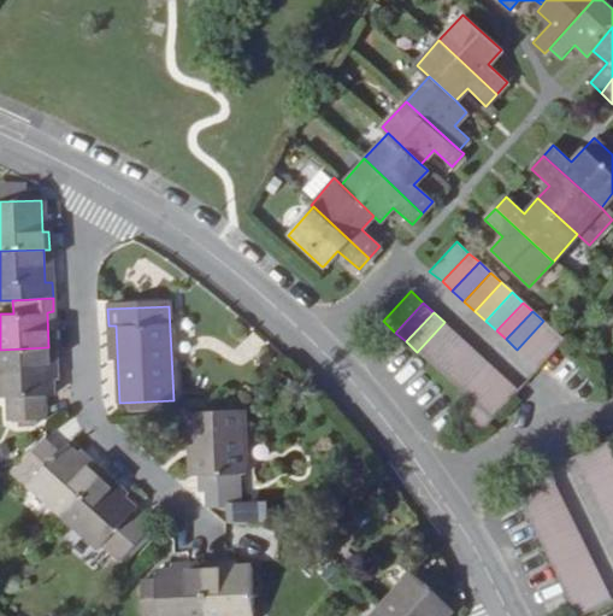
[(543,321),(517,350),(528,359),(554,330),(543,321)]
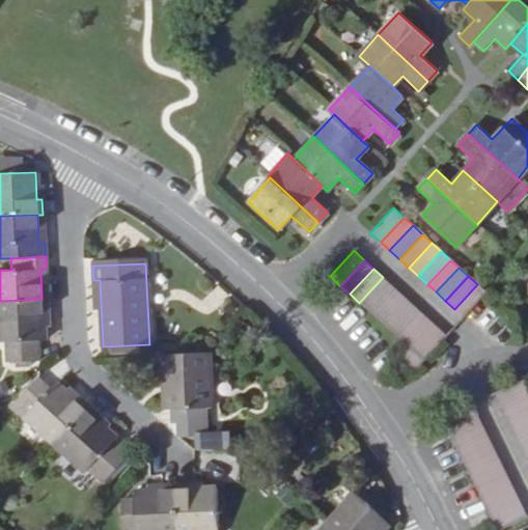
[(383,277),(359,303),(369,312),(392,286),(383,277)]
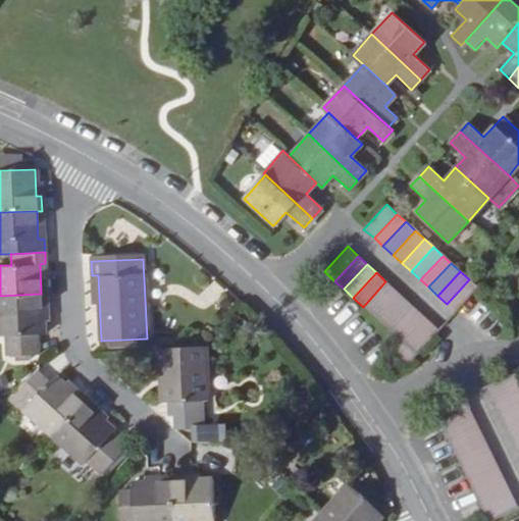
[(447,304),(455,311),(477,287),(469,279),(447,304)]
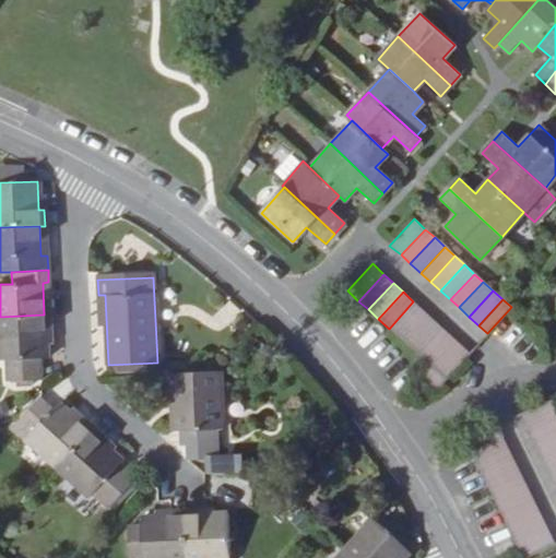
[(399,336),(423,310),(413,301),(389,329),(399,336)]
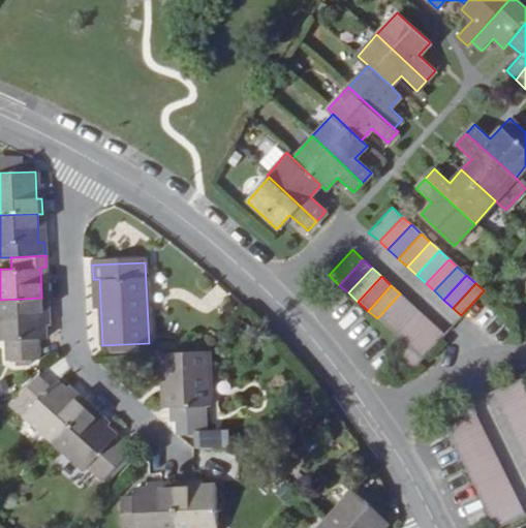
[(387,328),(409,302),(400,293),(377,318),(387,328)]
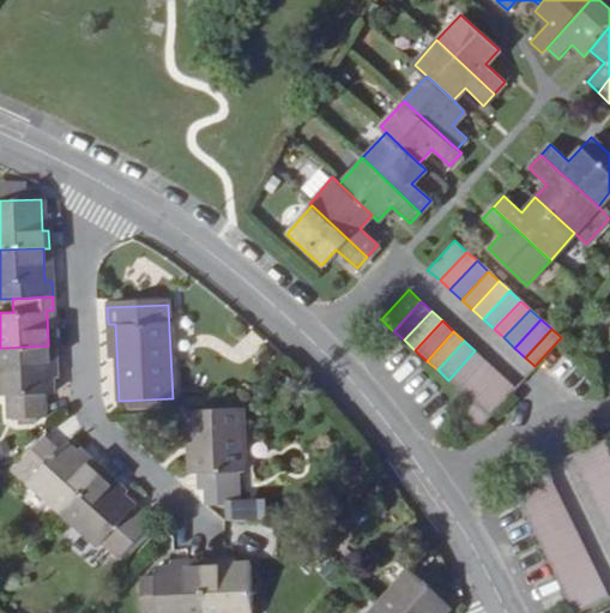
[(55,344),(48,346),(0,348),(0,396),(6,395),(7,419),(42,418),(42,394),(50,392),(49,362),(56,362),(55,344)]
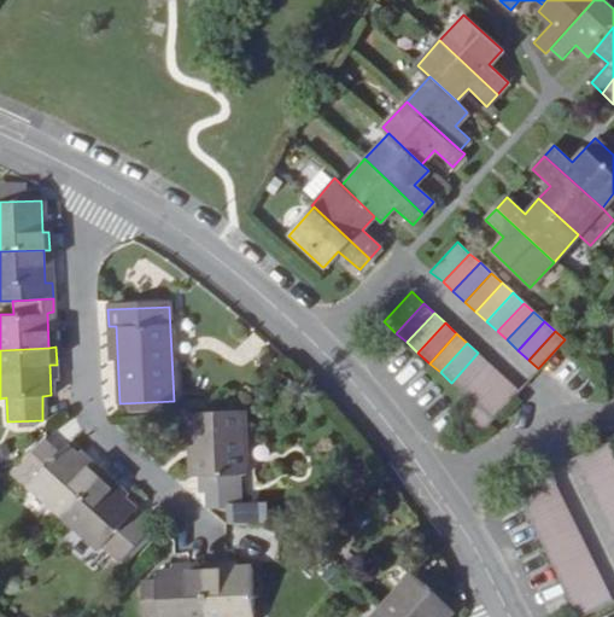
[(478,353),(451,383),(461,391),(487,361),(478,353)]
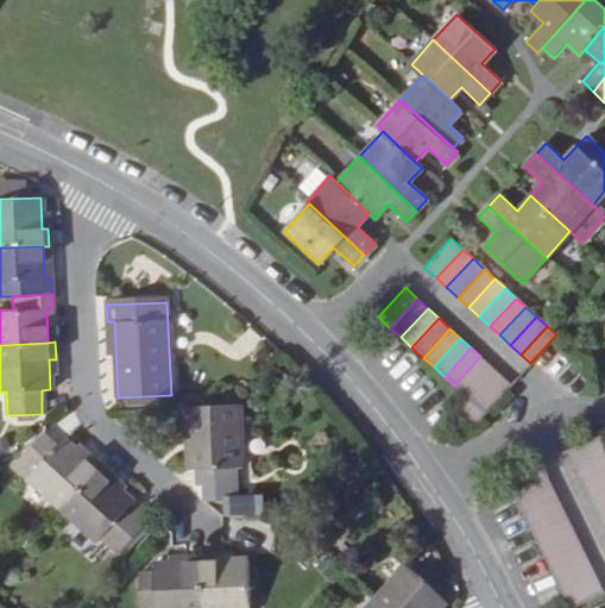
[(480,356),(454,386),(465,395),(491,367),(480,356)]
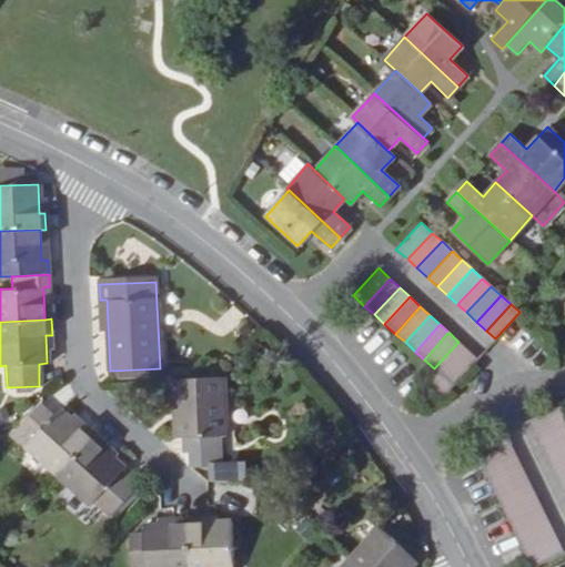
[(434,368),(436,371),(444,377),(468,350),(458,342),(434,368)]
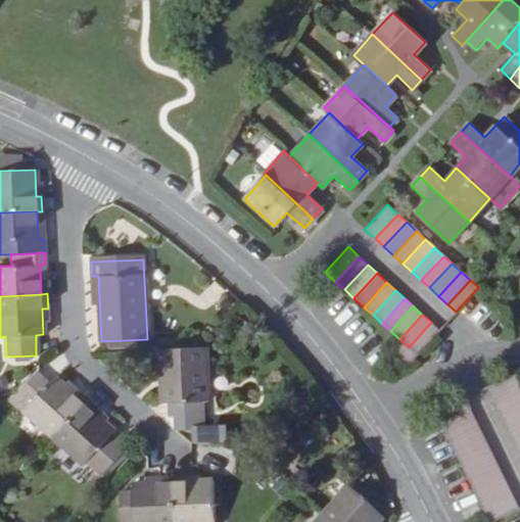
[(417,356),(439,331),(439,330),(431,322),(409,347),(417,356)]
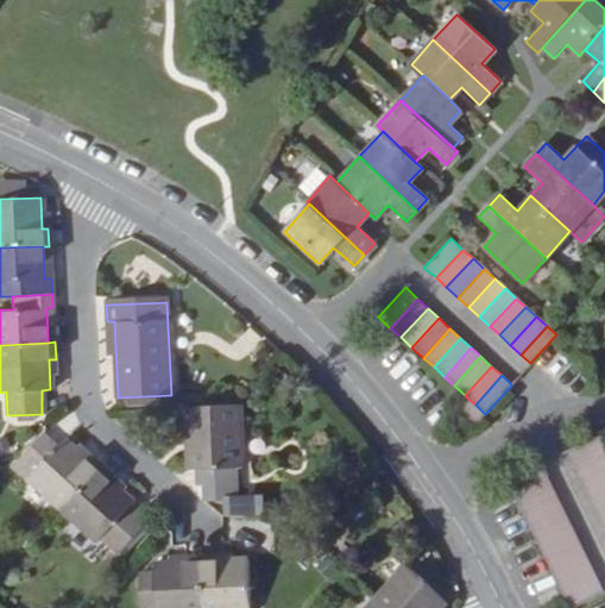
[(476,405),(467,397),(454,412),(472,428),(485,414),(476,405)]
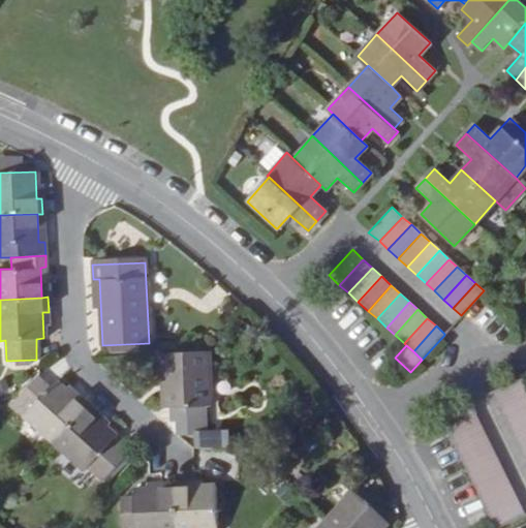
[(179,435),(205,433),(204,406),(211,406),(209,350),(161,353),(163,408),(172,407),(172,422),(179,421),(179,435)]
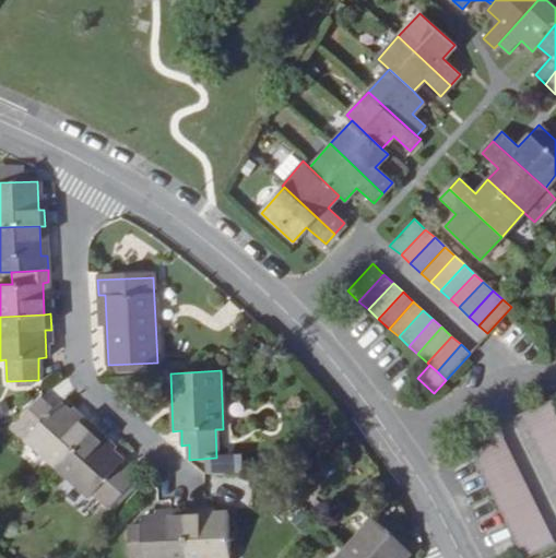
[(92,429),(81,419),(77,424),(56,405),(52,407),(39,396),(14,425),(59,465),(92,429)]
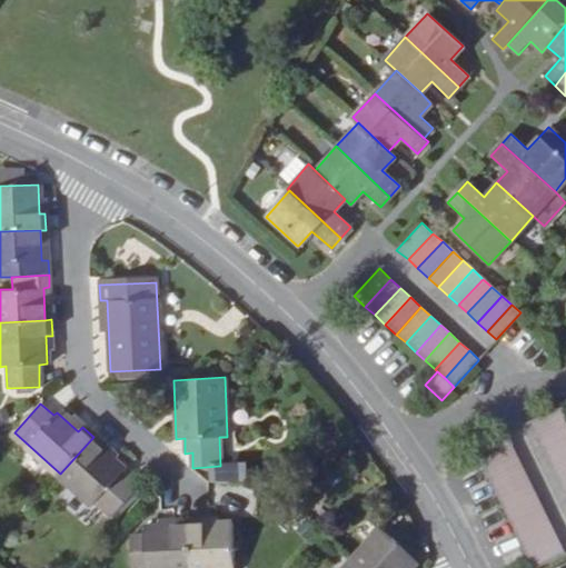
[(530,421),(537,434),(565,418),(565,411),(563,406),(530,421)]
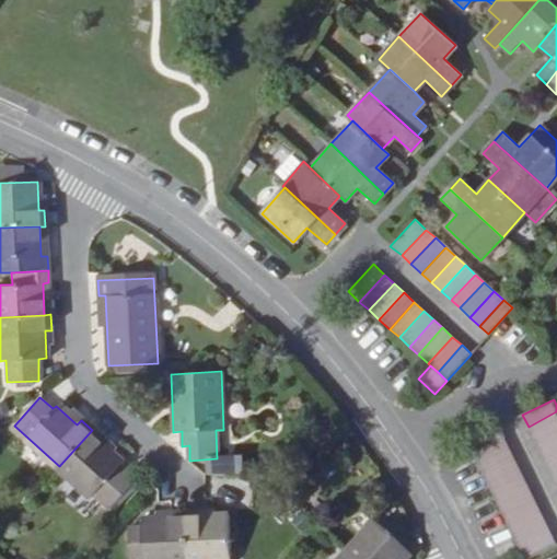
[(556,411),(529,427),(534,439),(556,427),(556,411)]
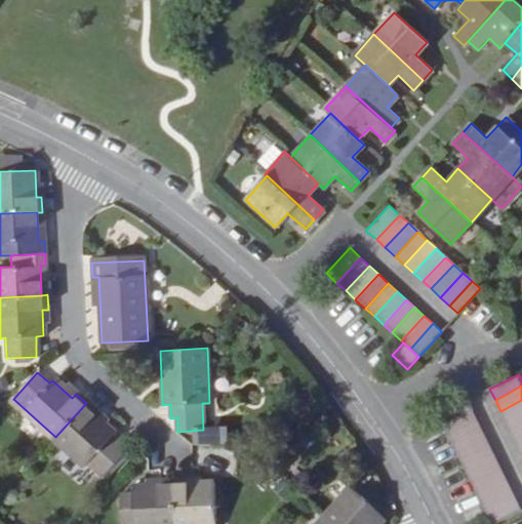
[(506,420),(521,412),(521,400),(500,411),(506,420)]
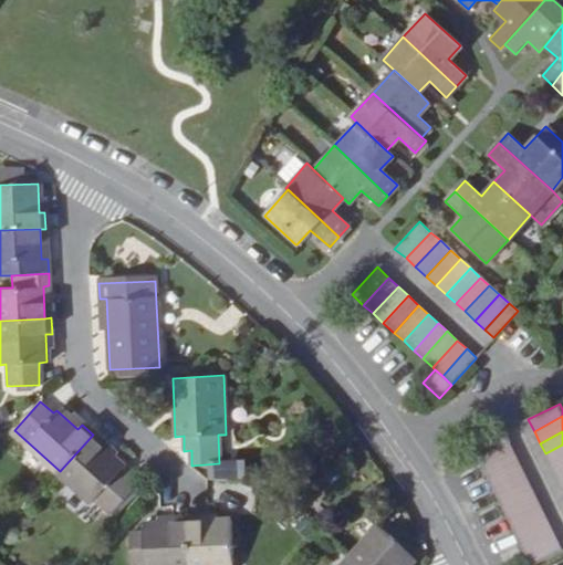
[(135,485),(117,470),(121,468),(101,449),(104,445),(93,435),(60,471),(91,500),(95,497),(112,512),(135,485)]
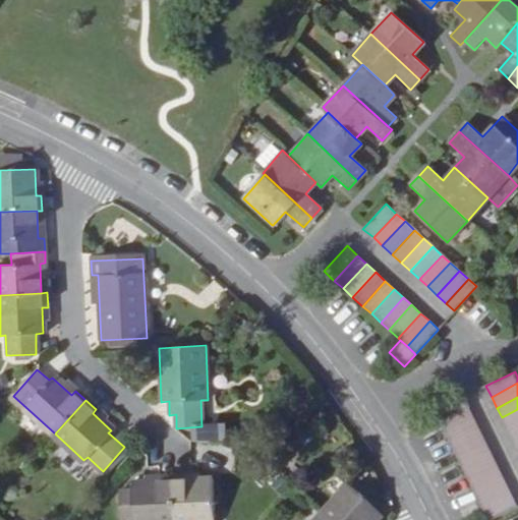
[(467,408),(464,400),(445,409),(449,417),(467,408)]
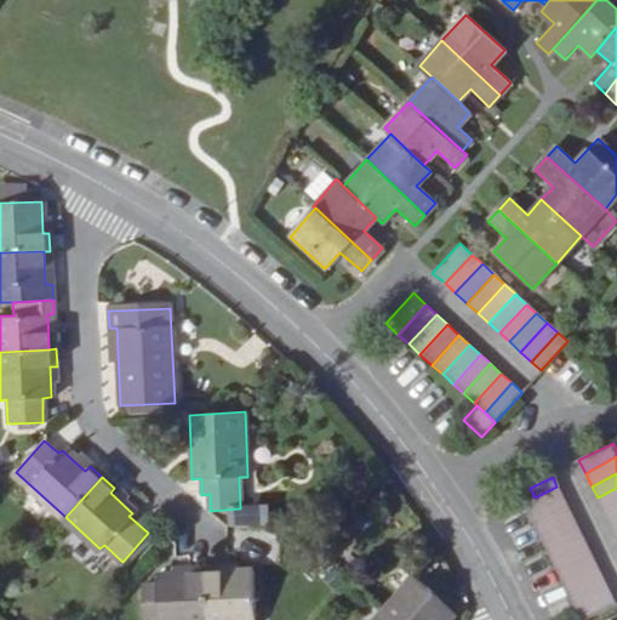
[(556,487),(535,498),(523,504),(529,517),(564,500),(556,487)]
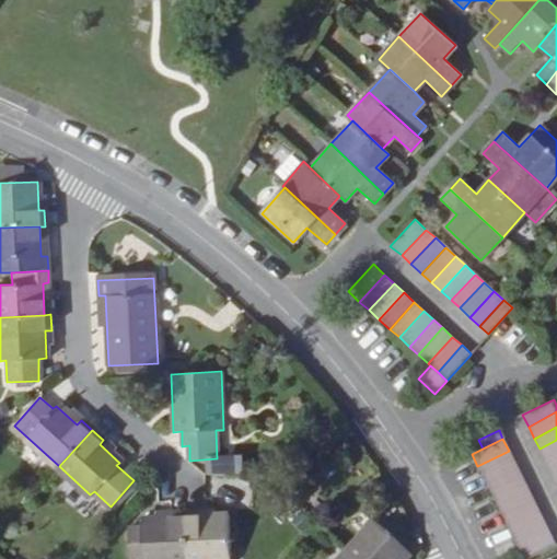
[(546,461),(556,455),(556,440),(540,449),(546,461)]
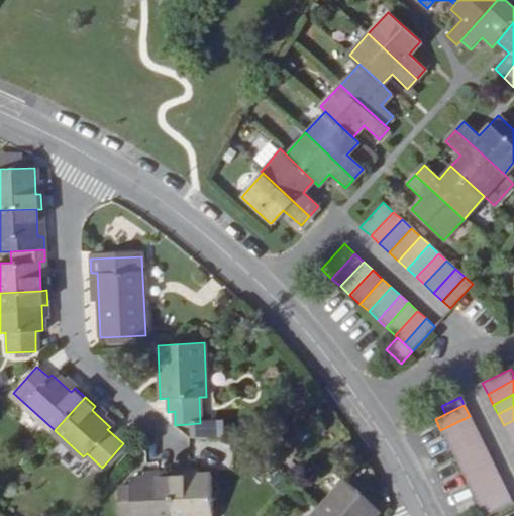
[(445,440),(475,426),(470,416),(440,430),(445,440)]
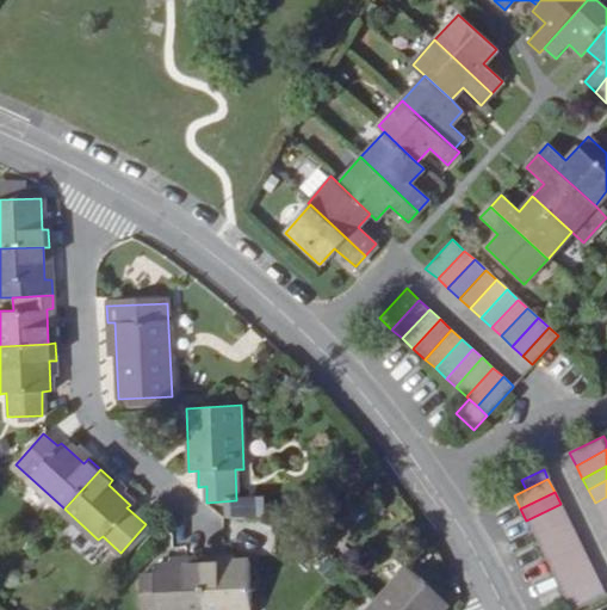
[(601,516),(606,512),(606,497),(595,503),(601,516)]
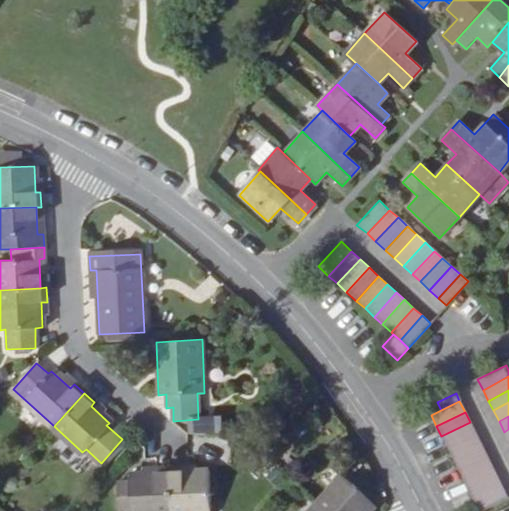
[(441,436),(447,447),(475,433),(470,422),(441,436)]
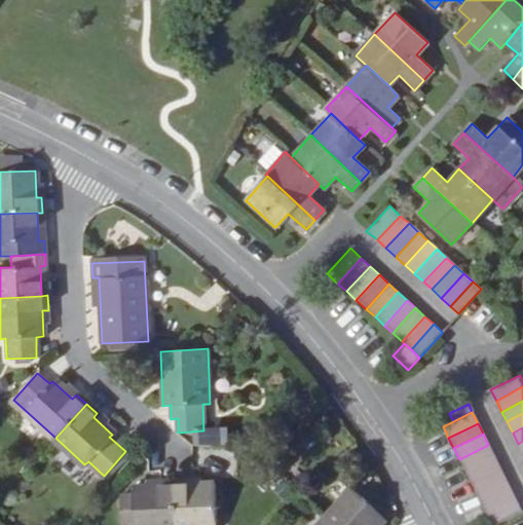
[(488,445),(459,459),(464,470),(494,455),(488,445)]
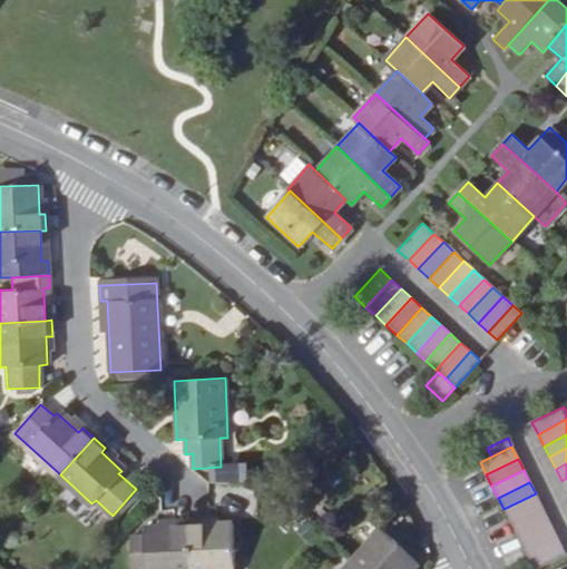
[(509,521),(541,506),(536,493),(504,509),(509,521)]
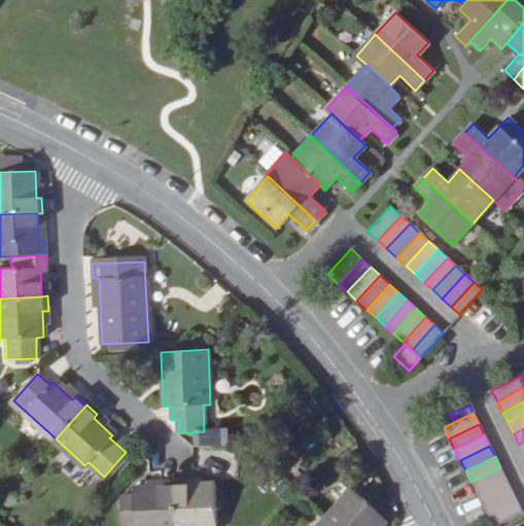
[(477,493),(505,479),(500,467),(470,482),(477,493)]
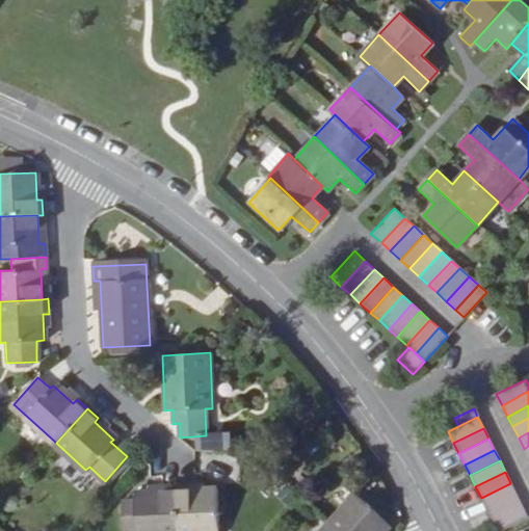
[(177,530),(175,483),(158,483),(158,490),(133,492),(134,499),(121,499),(122,530),(177,530)]
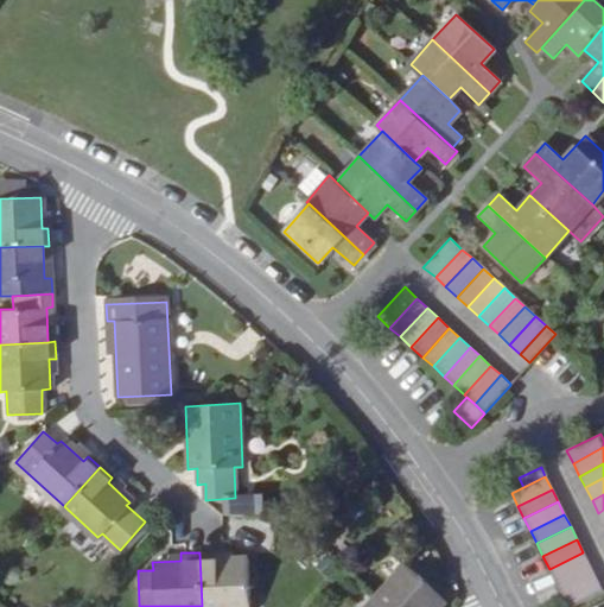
[(202,606),(249,606),(247,558),(217,560),(217,552),(199,552),(202,606)]
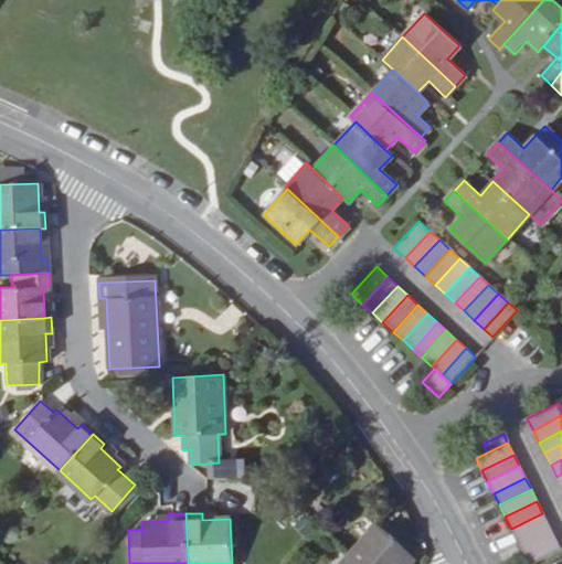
[(517,541),(549,524),(542,513),(511,529),(517,541)]
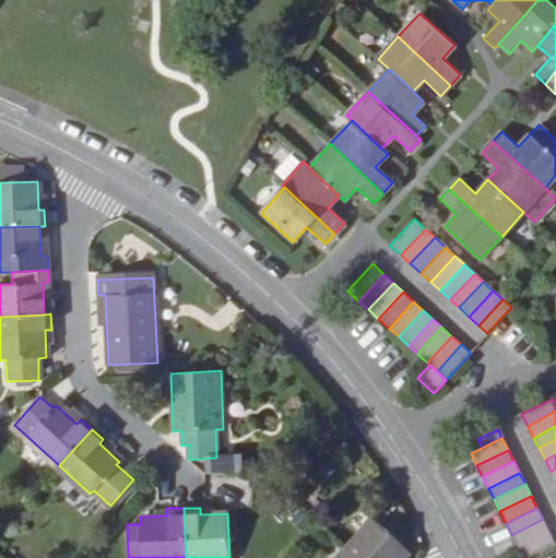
[(400,557),(407,550),(371,519),(343,550),(352,557),(400,557)]
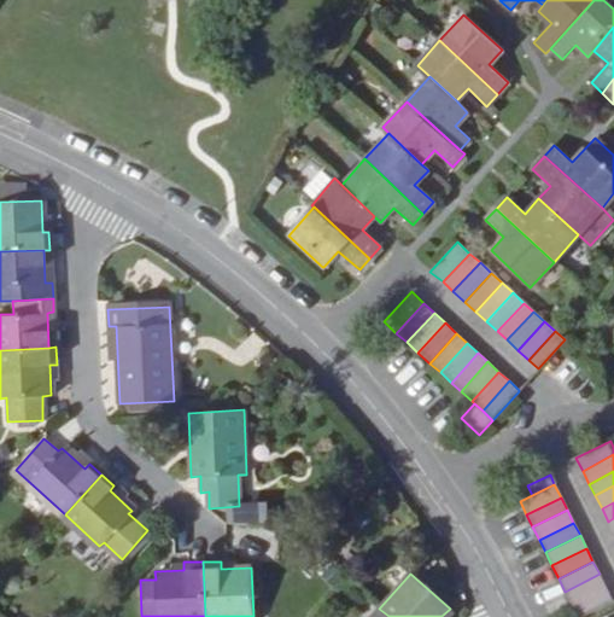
[(572,605),(606,587),(600,574),(565,592),(572,605)]
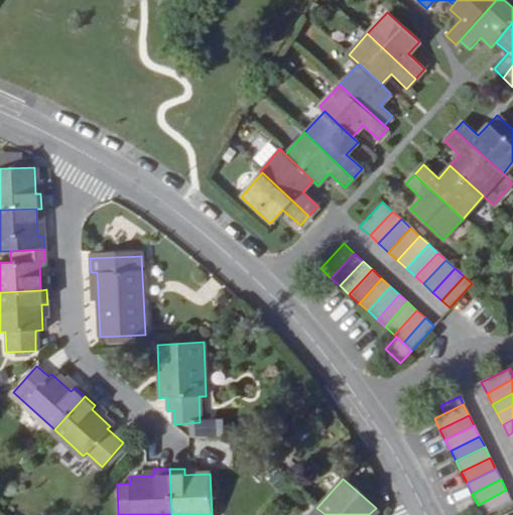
[(478,505),(482,514),(484,514),(512,502),(506,490),(478,505)]
